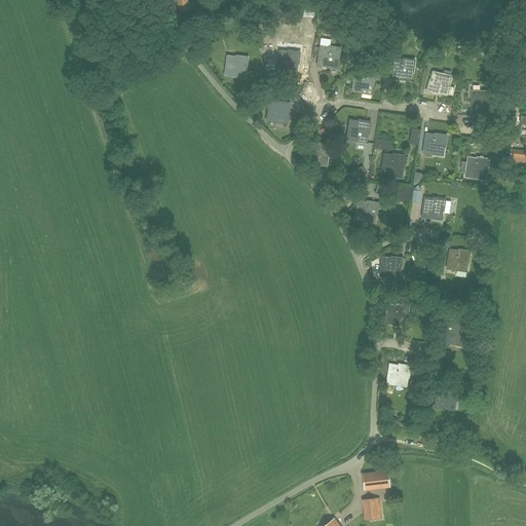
[(189,10),(187,0),(176,0),(178,11),(189,10)]
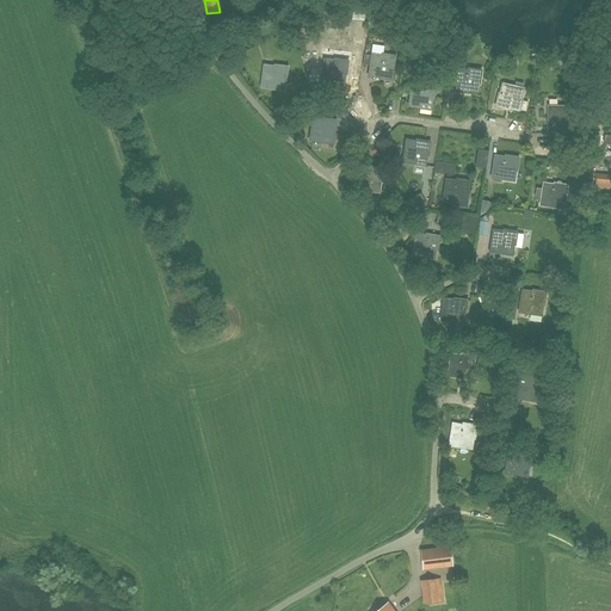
[(369,76),(380,78),(392,80),(395,56),(382,55),(382,56),(371,55),(369,76)]
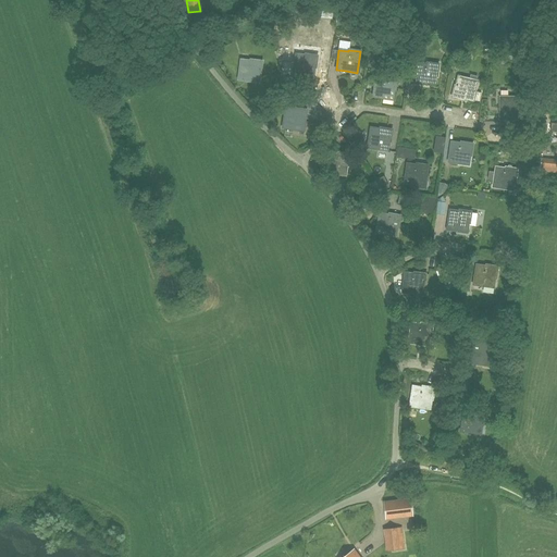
[(293,74),(304,75),(304,76),(314,78),(317,56),(305,54),(305,56),(296,54),(293,74)]
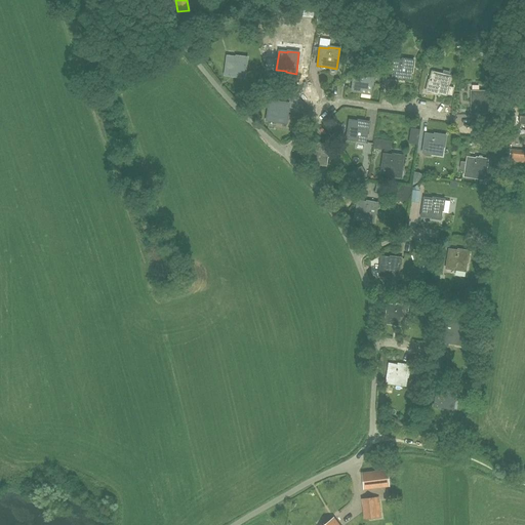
[(234,77),(244,79),(247,58),(236,56),(236,57),(227,56),(225,75),(234,76),(234,77)]
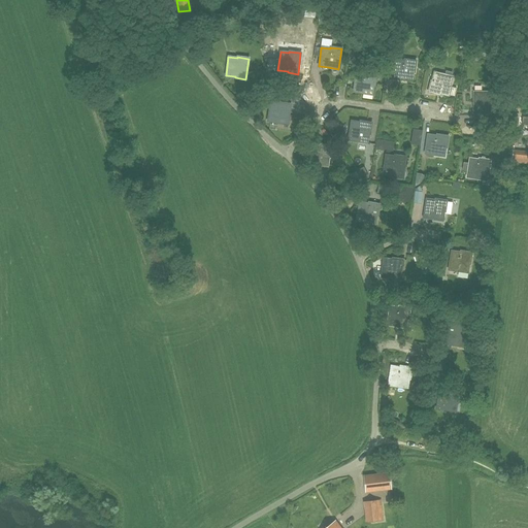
[(403,71),(414,72),(416,61),(404,60),(403,61),(395,60),(394,68),(392,78),(402,79),(403,71)]
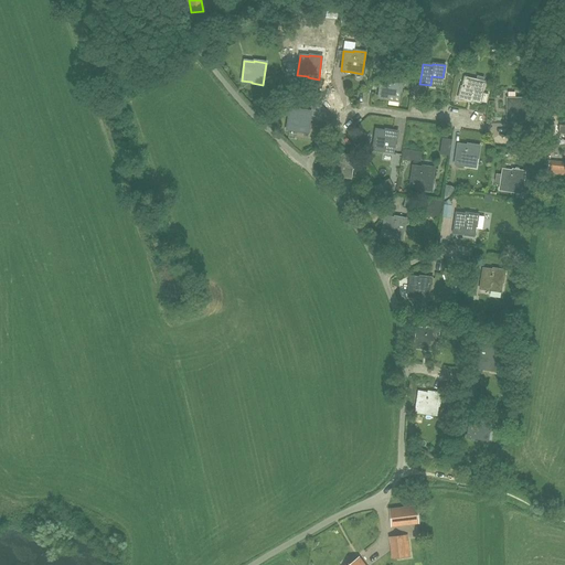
[(390,80),(381,78),(377,98),(388,100),(388,102),(400,103),(402,81),(390,78),(390,80)]
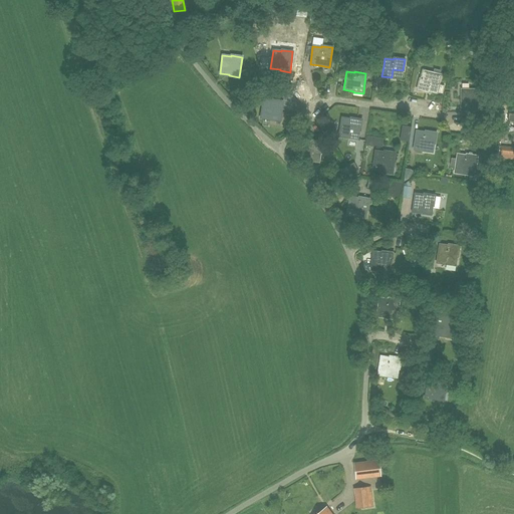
[(429,80),(420,78),(419,78),(417,89),(428,91),(428,90),(436,92),(441,74),(431,72),(429,80)]
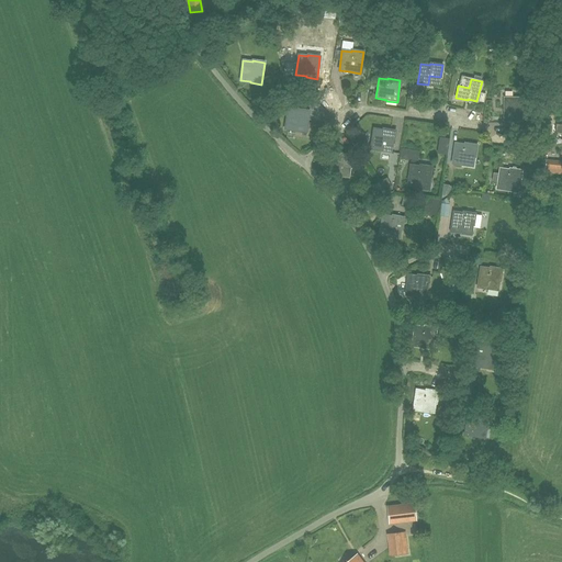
[(308,108),(315,102),(310,94),(303,100),(308,108)]
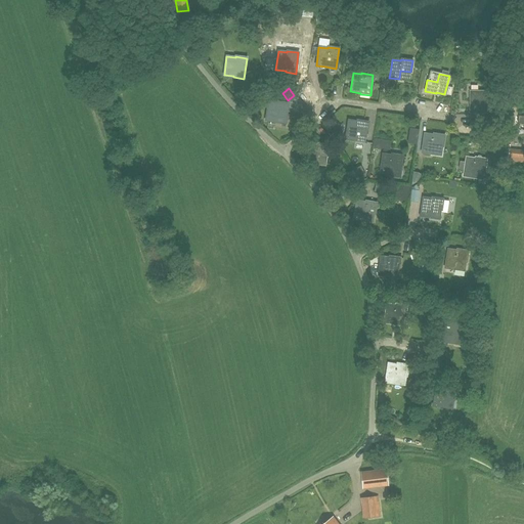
[(470,91),(470,101),(470,113),(481,113),(481,112),(489,112),(489,93),(480,93),(480,91),(470,91)]
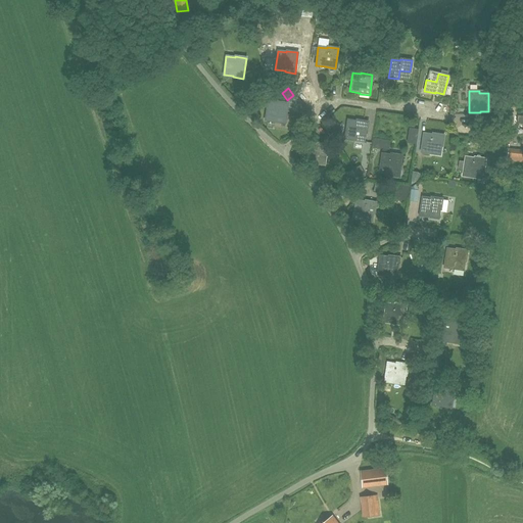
[(275,123),(285,124),(288,104),(277,102),(276,103),(268,102),(265,121),(275,122),(275,123)]
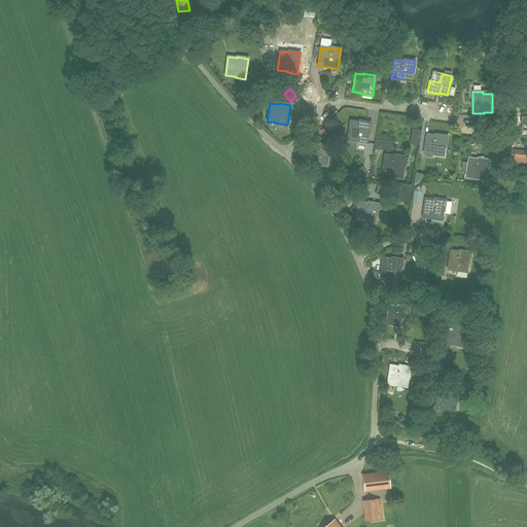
[(348,140),(357,141),(357,142),(367,143),(371,123),(359,121),(359,123),(350,121),(348,140)]
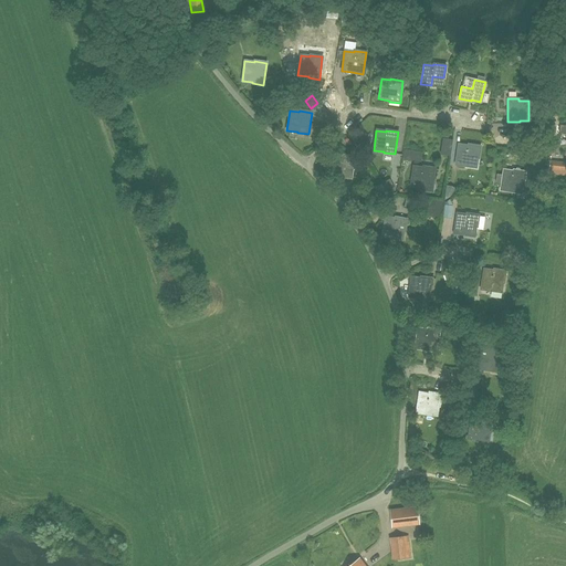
[(467,157),(478,158),(480,146),(468,145),(468,146),(458,145),(456,165),(465,166),(467,157)]
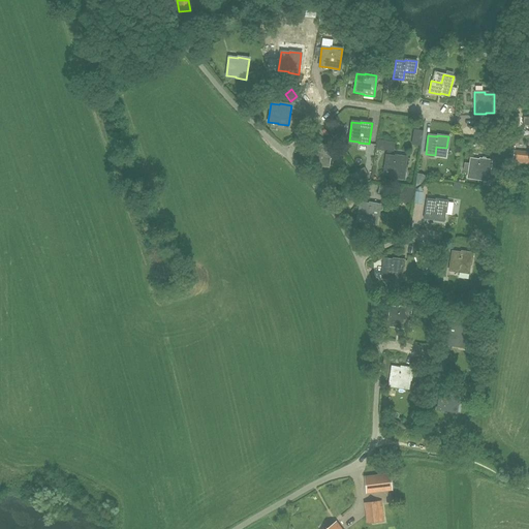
[(329,167),(331,158),(332,147),(320,146),(320,147),(311,145),(309,164),(318,165),(318,166),(329,167)]
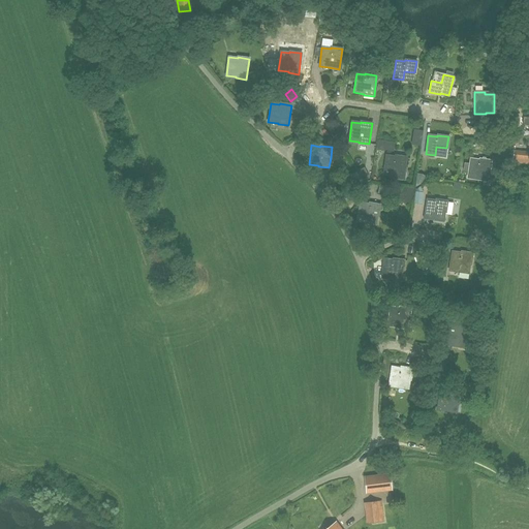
[(512,163),(528,164),(528,152),(514,150),(512,163)]
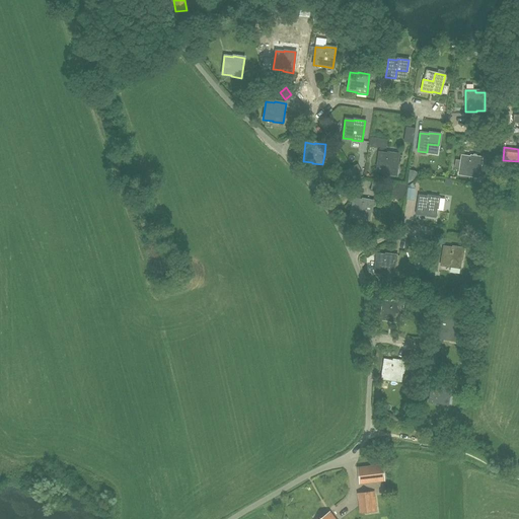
[(395,173),(396,165),(398,154),(387,153),(387,154),(378,152),(376,171),(382,171),(395,173)]
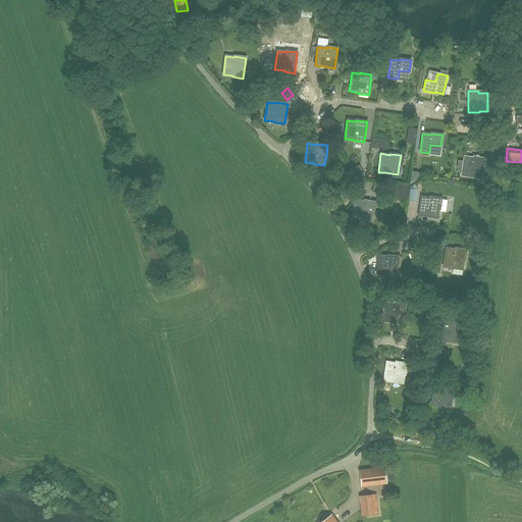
[(481,179),(482,169),(484,159),(473,157),(473,158),(464,157),(462,175),(471,176),(471,177),(481,179)]
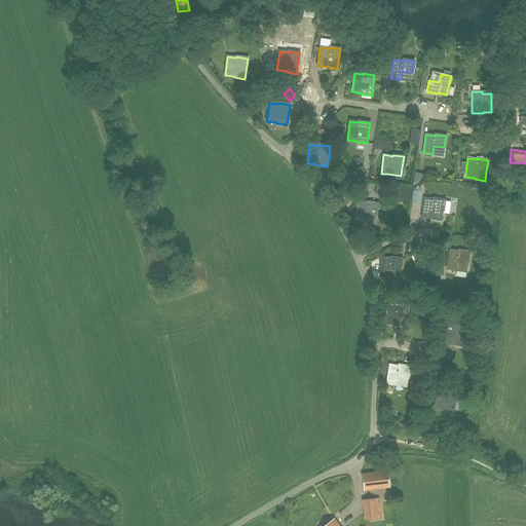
[(361,181),(366,179),(367,178),(363,170),(357,173),(361,181)]
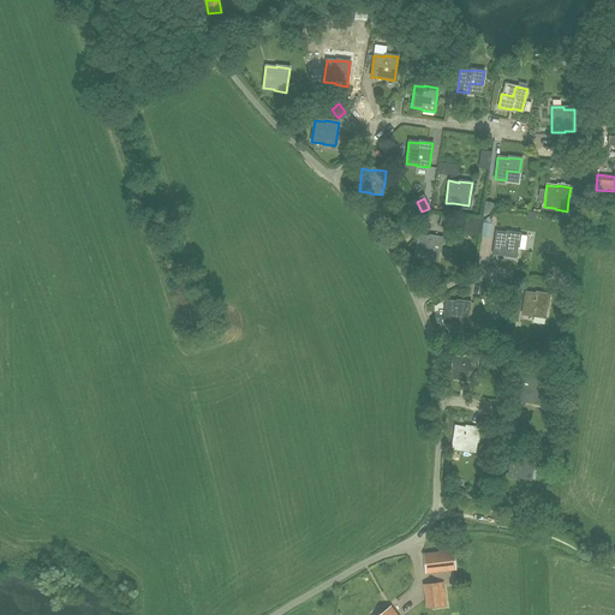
[(505,257),(517,258),(520,234),(507,232),(506,233),(496,232),(493,254),(505,256),(505,257)]
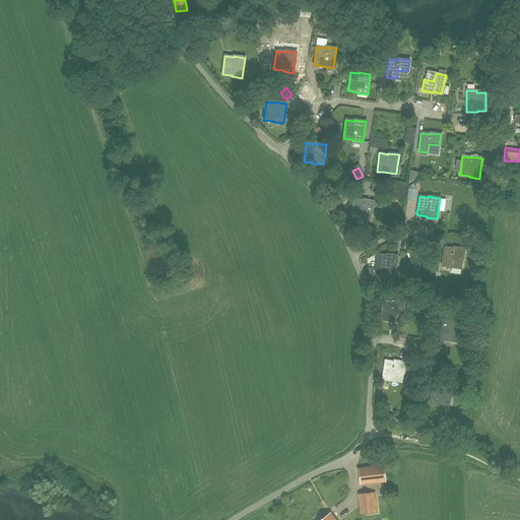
[(371,221),(372,212),(374,202),(363,200),(363,201),(353,199),(350,217),(371,221)]
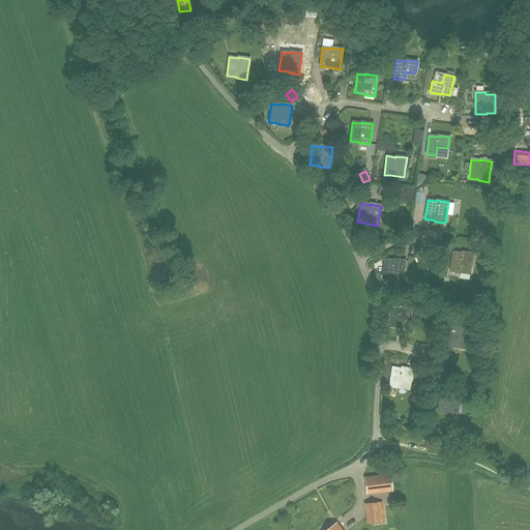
[(450,271),(460,272),(460,273),(470,275),(472,265),(473,254),(462,253),(462,254),(452,252),(450,271)]
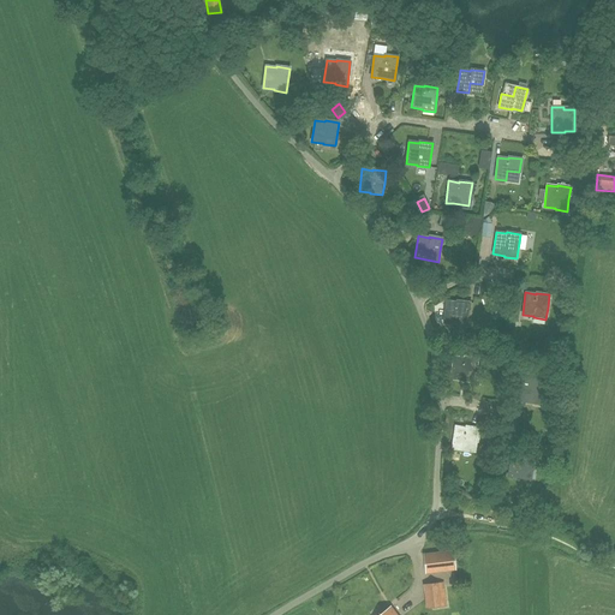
[(455,314),(467,316),(470,303),(457,300),(457,302),(446,300),(443,323),(454,324),(455,314)]
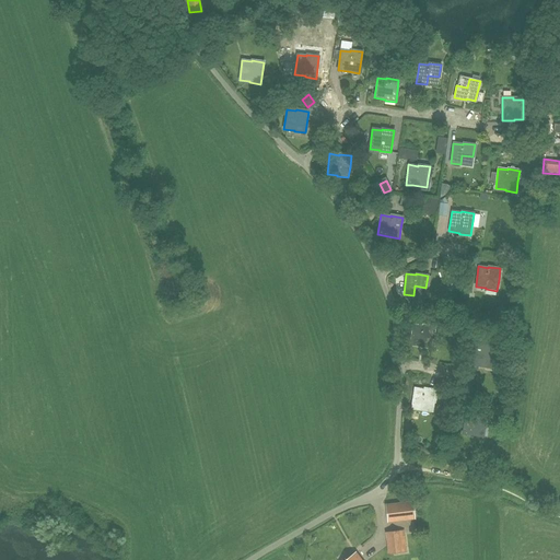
[(422,337),(433,339),(434,327),(422,325),(422,326),(412,325),(410,345),(420,347),(422,337)]
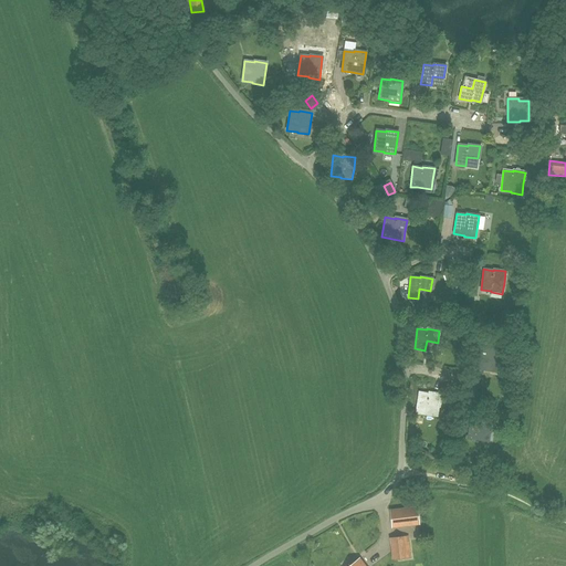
[(490,362),(501,363),(502,352),(490,349),(490,350),(481,349),(478,369),(489,370),(490,362)]
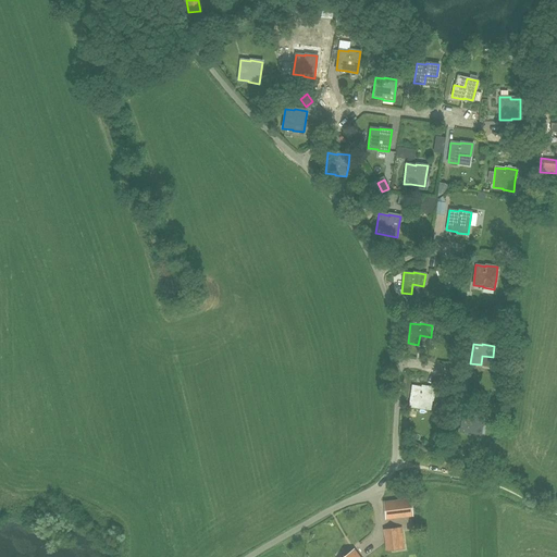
[(421,398),(432,400),(433,388),(421,386),(421,387),(412,386),(409,406),(420,408),(421,398)]
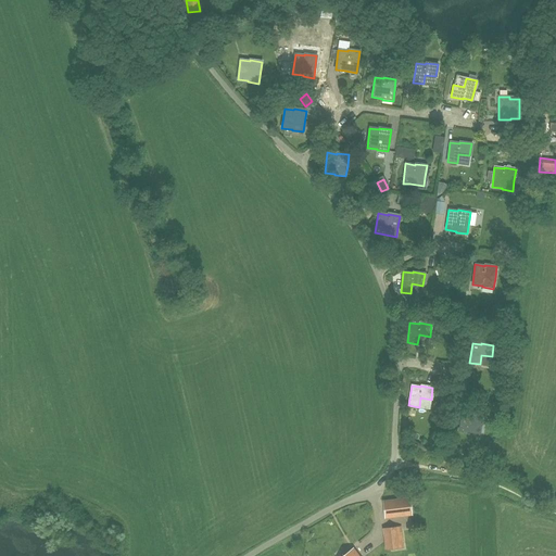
[(482,425),(483,413),(471,411),(471,412),(463,411),(459,430),(470,432),(471,422),(482,425)]
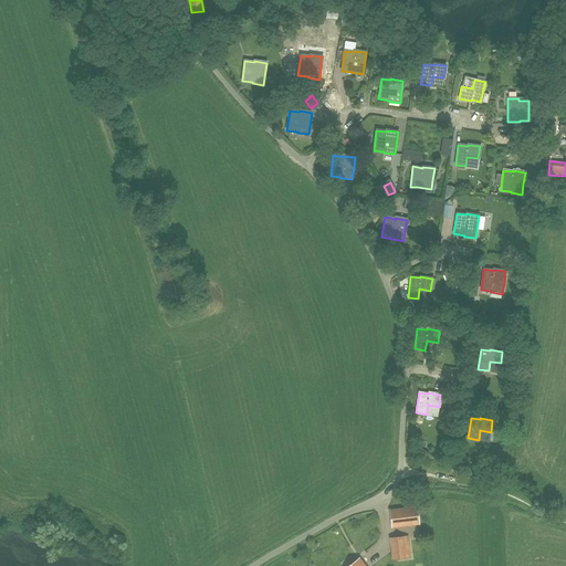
[(408,509),(410,524),(419,524),(417,507),(408,509)]
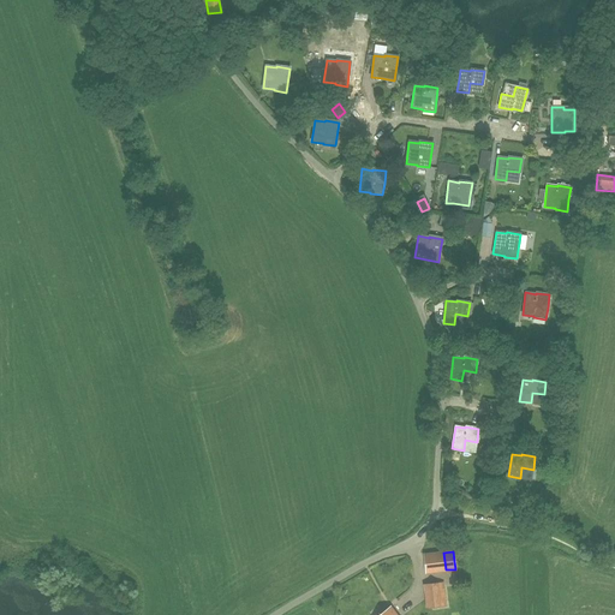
[(425,572),(446,569),(443,553),(424,555),(425,572)]
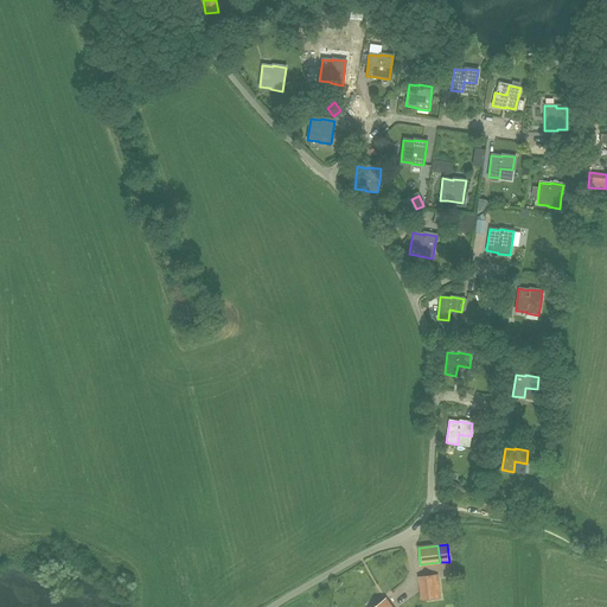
[(436,573),(416,574),(417,596),(438,595),(436,573)]
